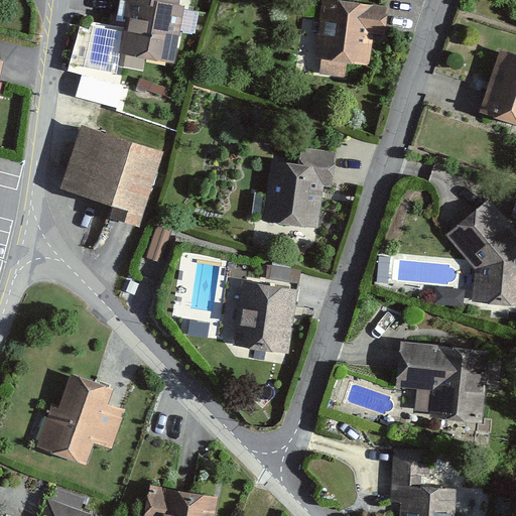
[(174,62),(182,0),(125,0),(119,54),(174,62)]
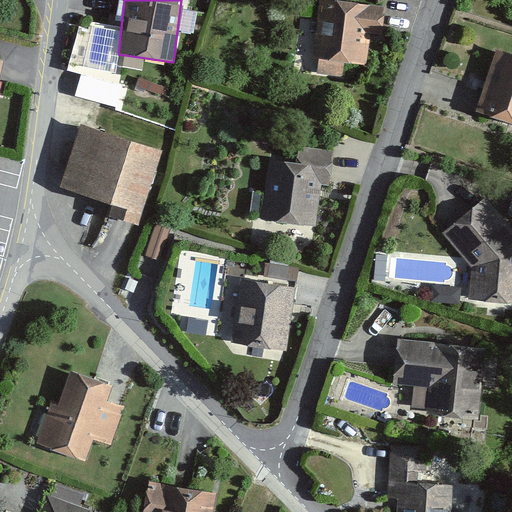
[(318,0),(312,57),(318,58),(316,73),(341,76),(343,60),(364,63),(368,34),(383,35),(385,6),(371,6),(371,3),(341,0),(318,0)]
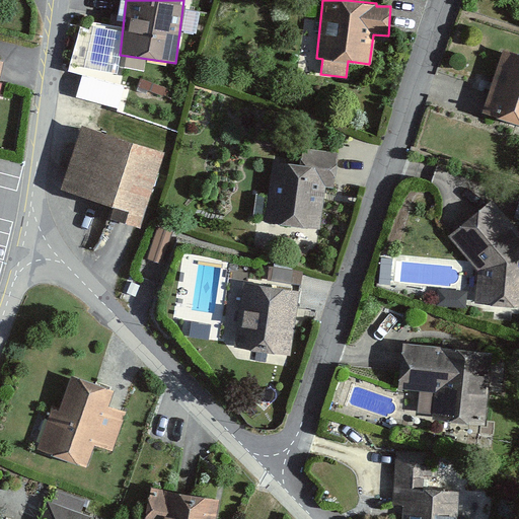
[(518,122),(518,50),(505,46),(483,108),(518,122)]
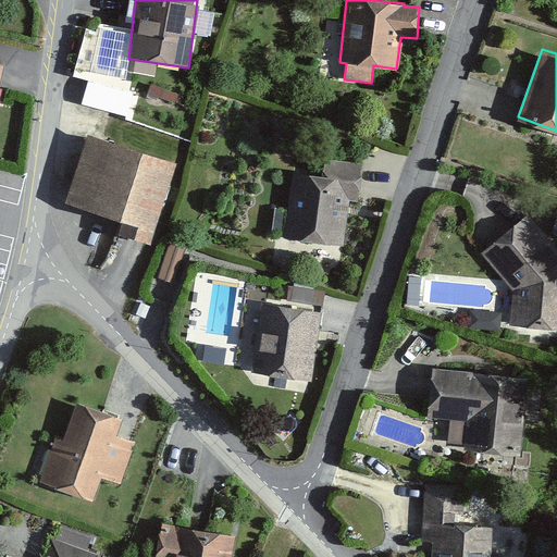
[(89,77),(83,101),(135,114),(140,89),(89,77)]
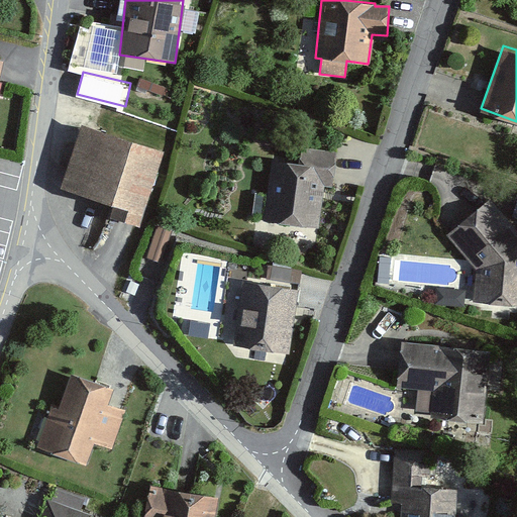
[(145,211),(167,149),(83,121),(62,184),(145,211)]
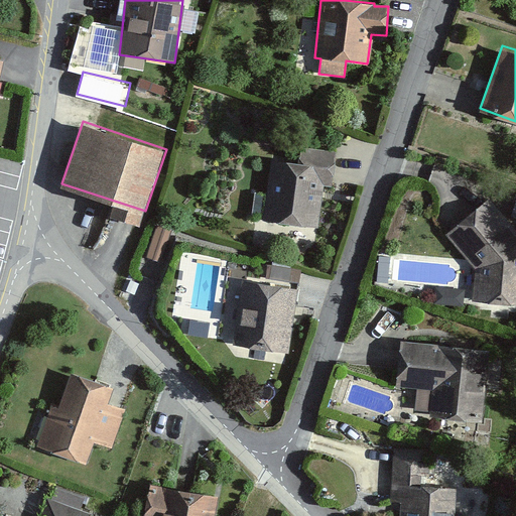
[(334,164),(269,159),(265,222),(317,226),(320,185),(332,186),(334,164)]
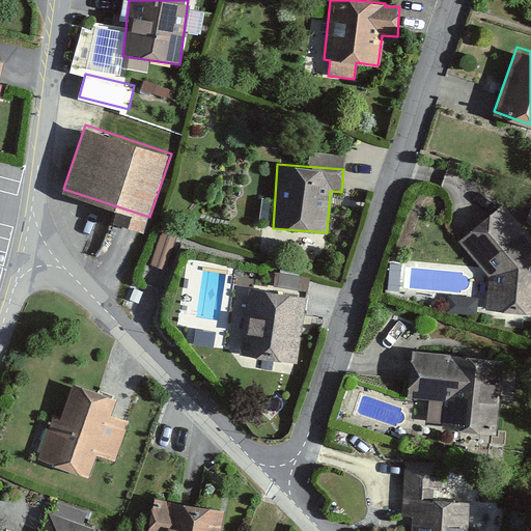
[(487,310),(530,314),(530,239),(502,204),(458,242),(491,278),(487,310)]
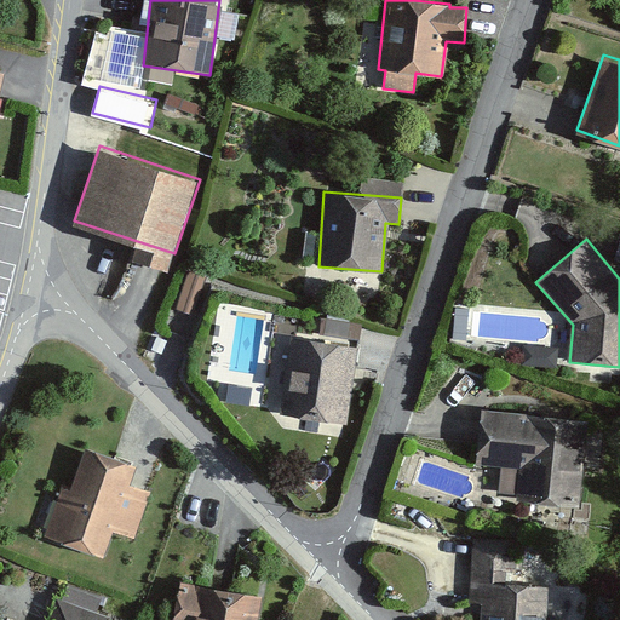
[(350,424),(359,344),(290,337),(281,417),(350,424)]
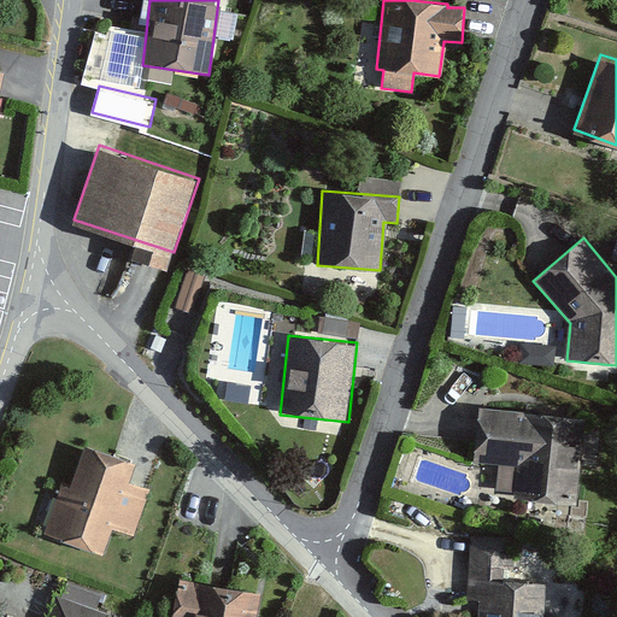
[(576,505),(582,419),(491,411),(486,465),(518,468),(516,501),(576,505)]
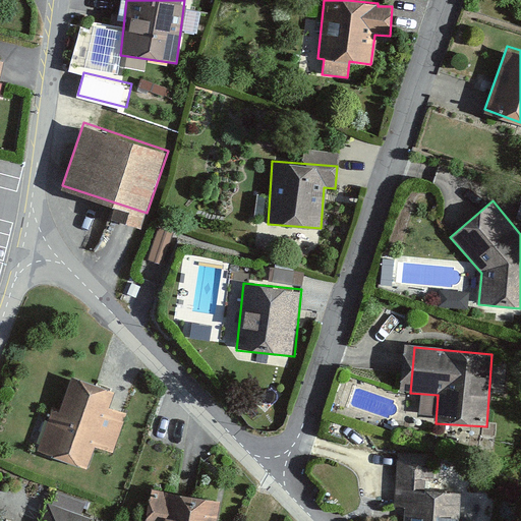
[(117,392),(74,377),(62,413),(53,410),(38,453),(87,470),(96,447),(111,452),(124,414),(110,409),(117,392)]
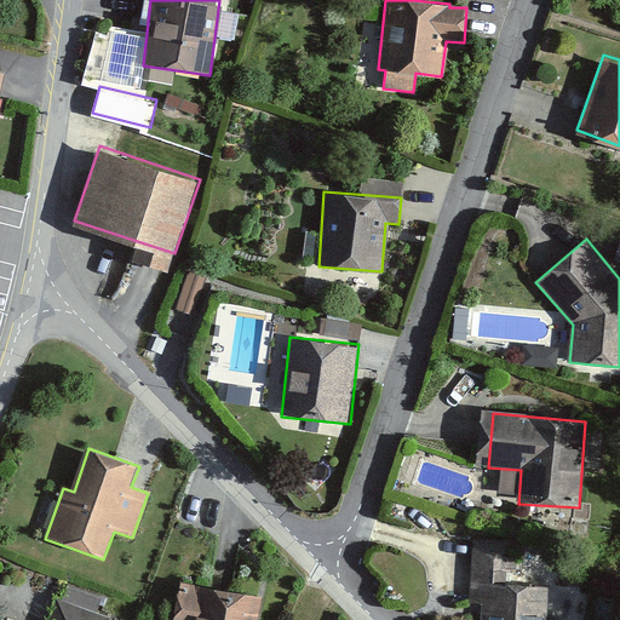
[(543,619),(544,587),(495,585),(497,567),(470,566),(469,602),(486,602),(484,619),(543,619)]
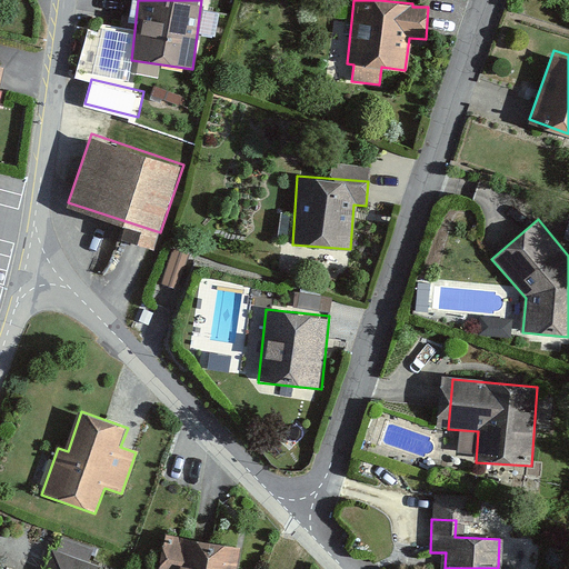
[(236,568),(239,545),(181,537),(180,549),(162,547),(159,568),(236,568)]
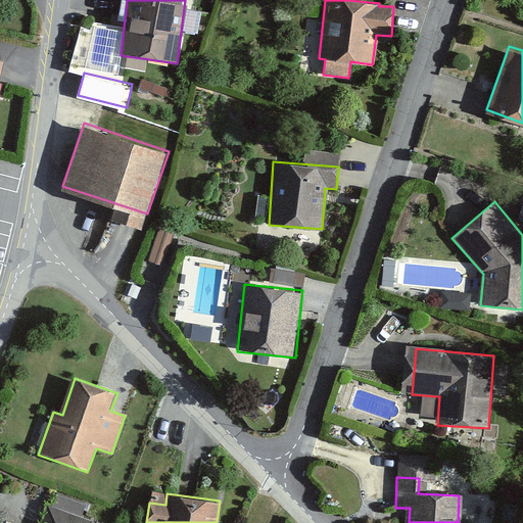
[(88,522),(90,517),(46,503),(39,522),(12,522),(4,520),(2,522),(88,522)]
